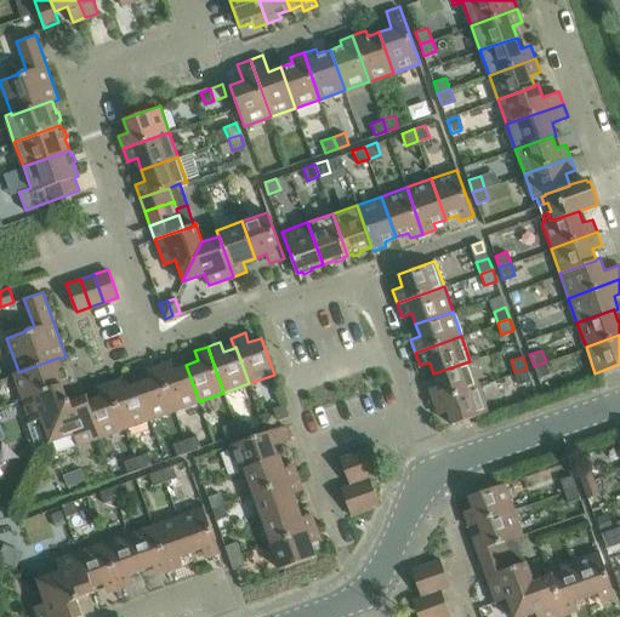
[(18,372),(18,371),(12,373),(21,399),(62,384),(62,386),(68,384),(66,378),(68,377),(66,370),(63,370),(60,359),(58,358),(18,372)]
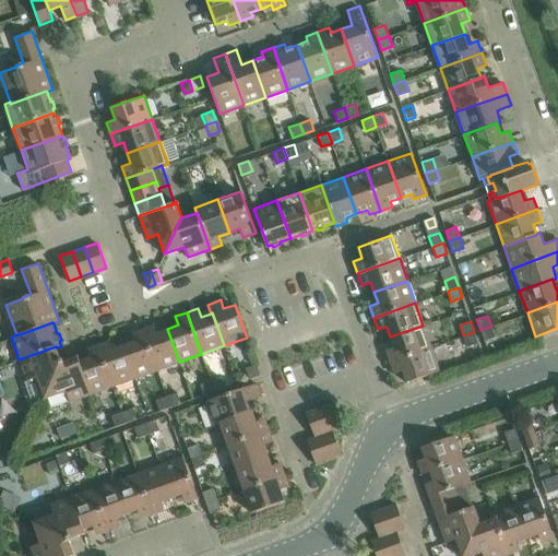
[(154,323),(147,326),(142,328),(157,369),(179,362),(167,329),(156,332),(154,323)]
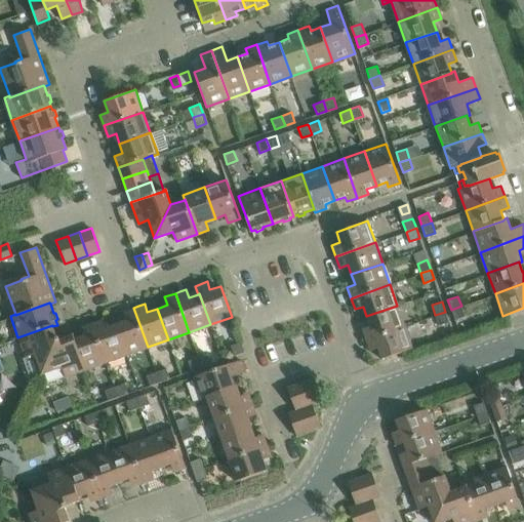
[(369,326),(361,329),(365,339),(405,326),(397,306),(366,316),(369,326)]
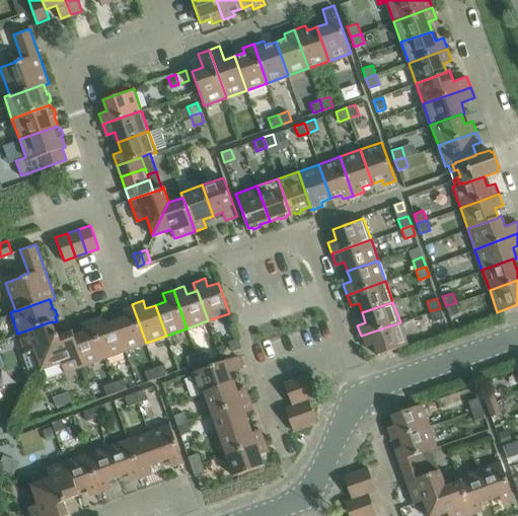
[(456,302),(446,306),(449,315),(459,312),(456,302)]
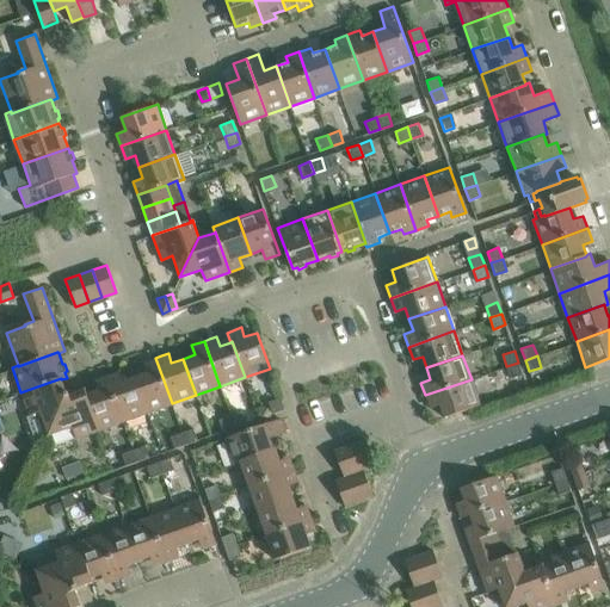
[(142,363),(146,372),(134,376),(147,413),(172,403),(155,358),(142,363)]
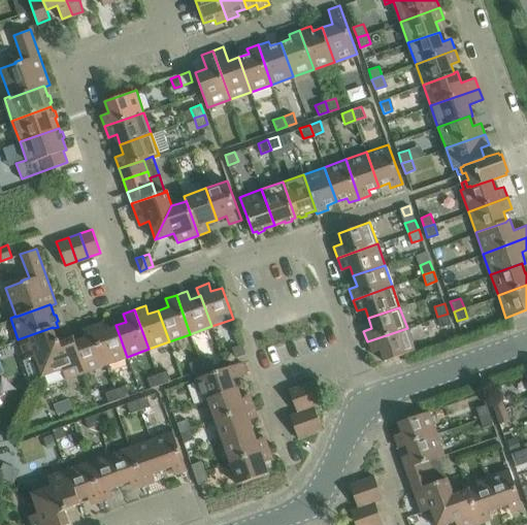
[(448,314),(437,317),(441,327),(452,323),(448,314)]
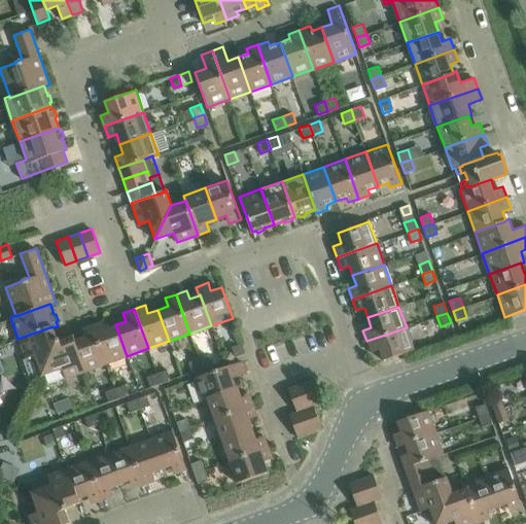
[(103,320),(97,322),(92,324),(106,363),(127,356),(115,324),(106,328),(103,320)]
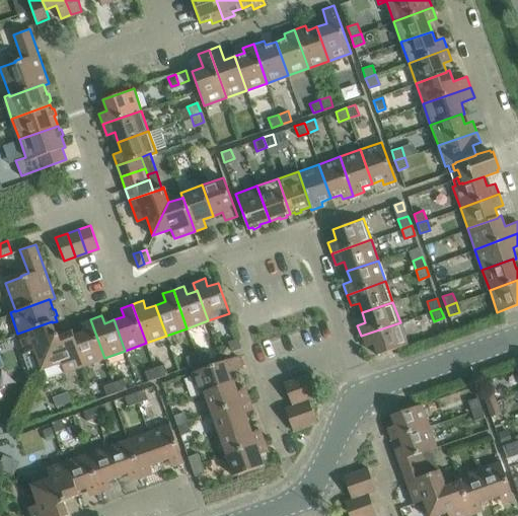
[(82,330),(74,335),(73,335),(83,365),(104,358),(90,319),(79,322),(82,330)]
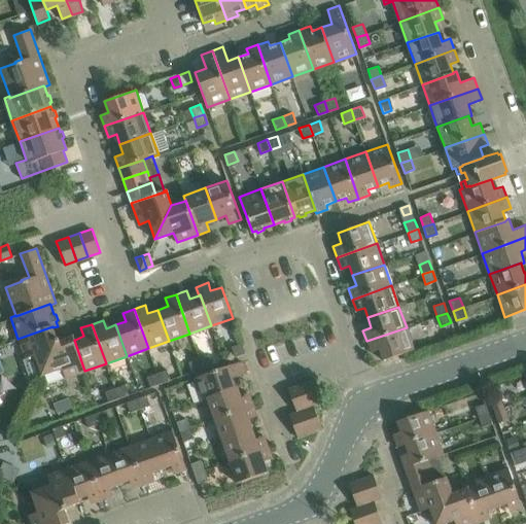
[(53,326),(18,339),(25,358),(35,355),(42,376),(58,342),(53,327),(53,326)]
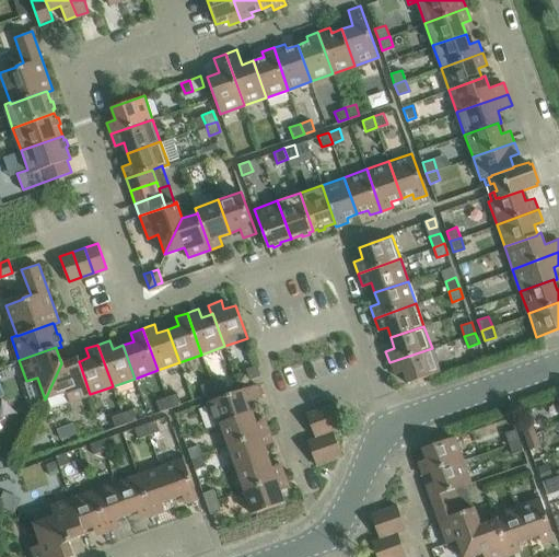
[(432,348),(389,362),(394,374),(403,371),(407,383),(440,371),(432,348)]
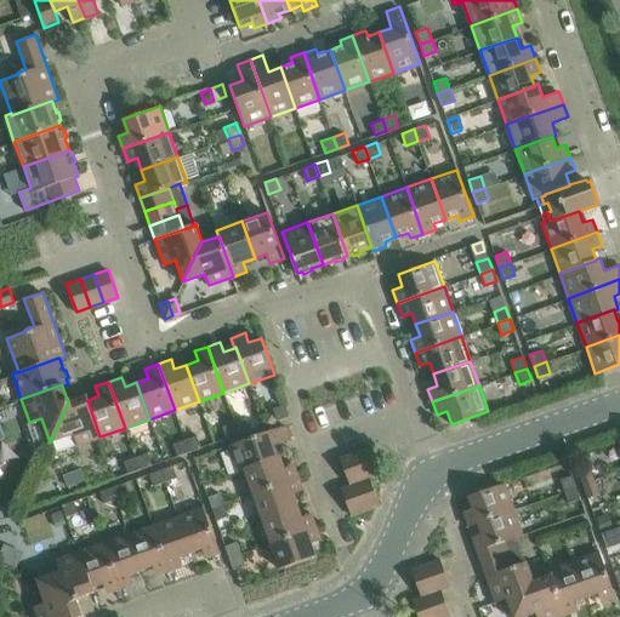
[(68,403),(50,443),(73,434),(78,445),(100,436),(87,400),(89,400),(86,395),(68,403)]
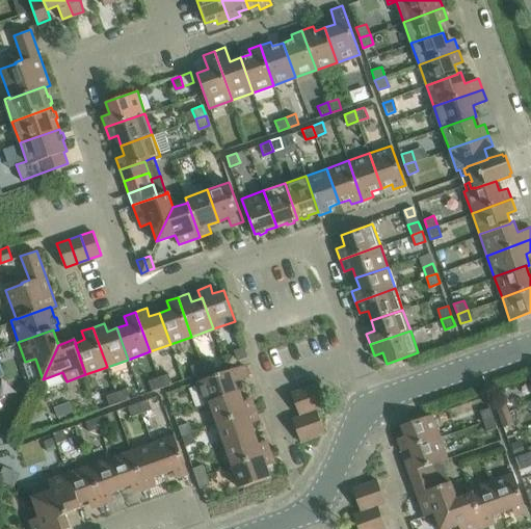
[(234,349),(238,360),(247,356),(244,346),(234,349)]
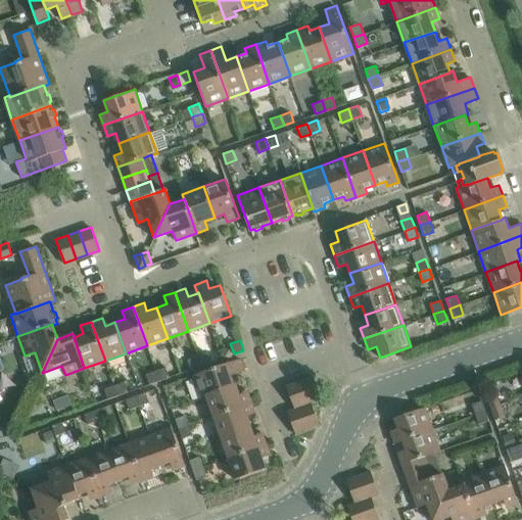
[(207,351),(197,356),(201,365),(210,362),(207,351)]
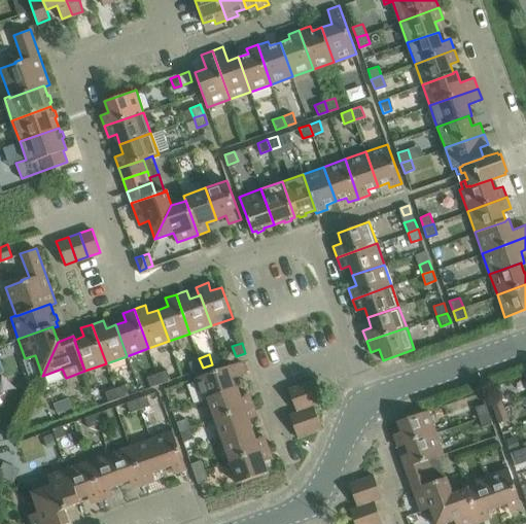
[(203,368),(199,358),(188,361),(193,372),(203,368)]
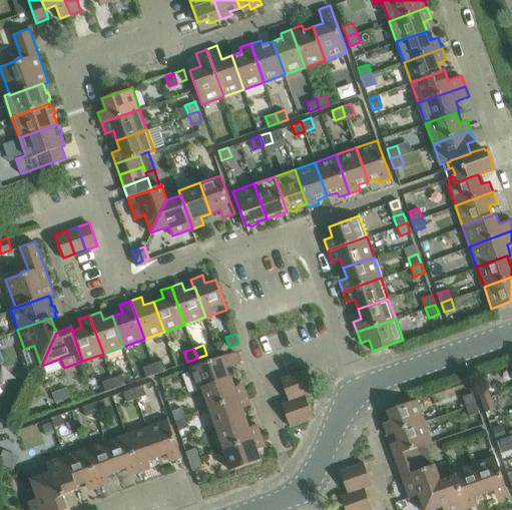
[(196,390),(201,389),(200,388),(229,378),(228,376),(225,368),(239,363),(235,351),(188,368),(196,390)]
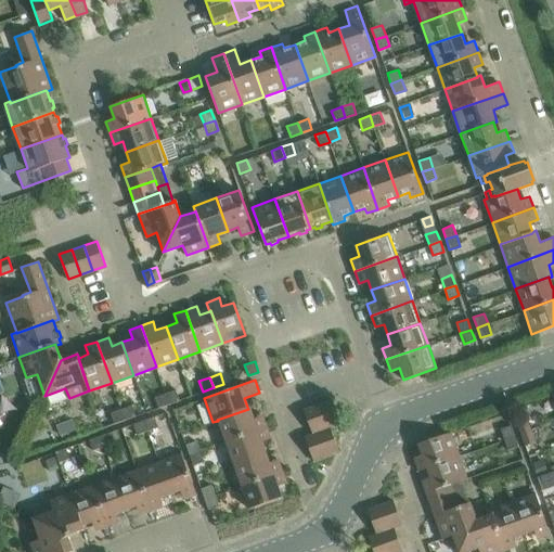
[(176,389),(165,393),(169,403),(180,400),(176,389)]
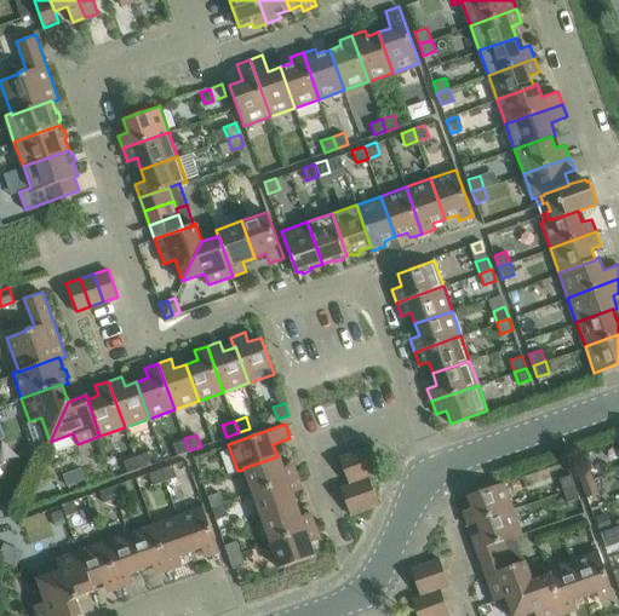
[(189,450),(184,438),(173,443),(177,454),(189,450)]
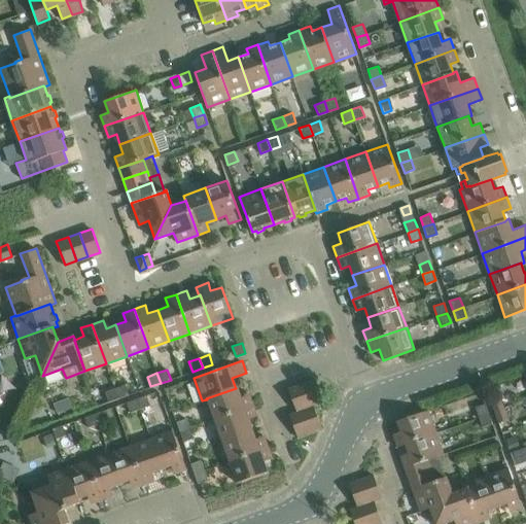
[(288,387),(292,399),(316,391),(312,379),(288,387)]
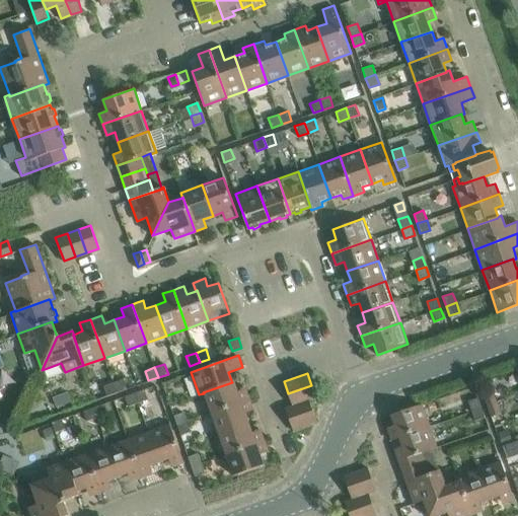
[(123,378),(114,382),(117,391),(127,388),(123,378)]
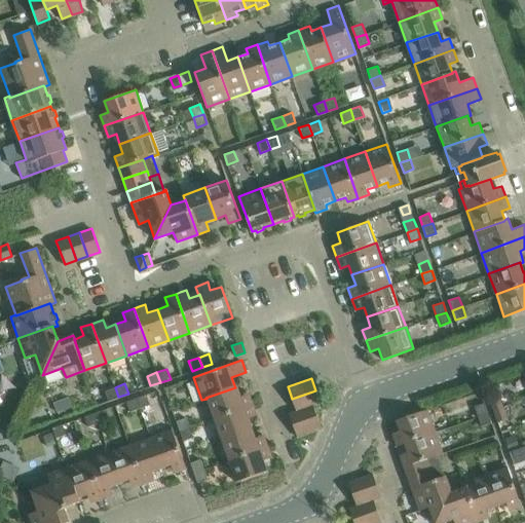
[(205,398),(207,399),(214,418),(253,404),(249,394),(240,396),(236,385),(234,385),(235,387),(205,398)]
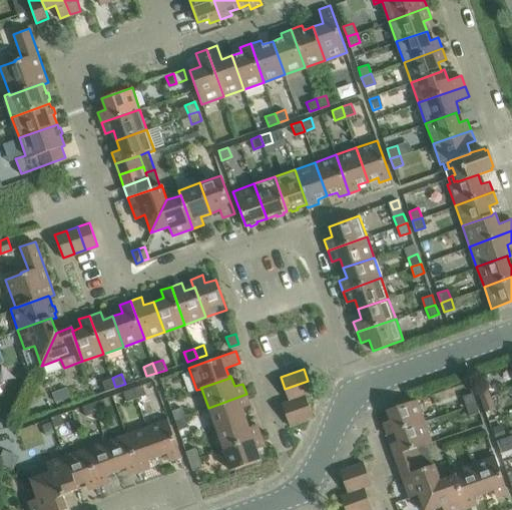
[(115,387),(112,378),(102,381),(106,391),(115,387)]
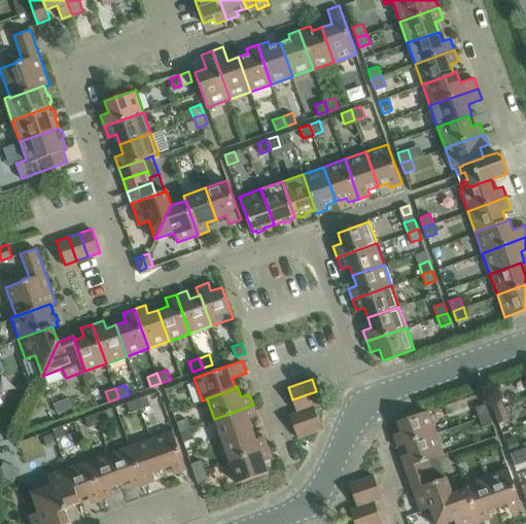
[(292,399),(296,411),(313,405),(313,406),(321,403),(316,391),(292,399)]
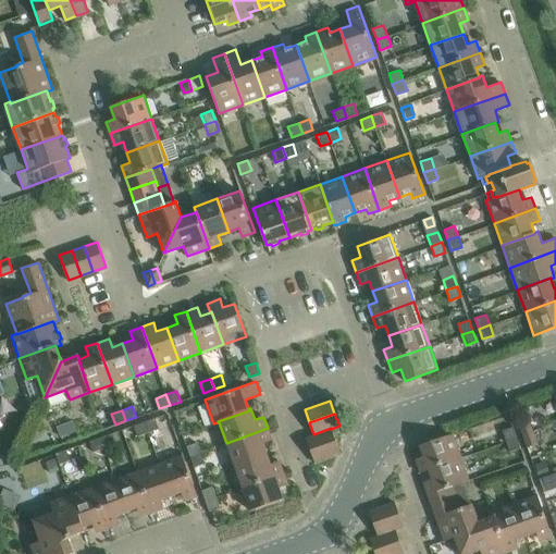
[(155,417),(144,421),(148,432),(158,428),(155,417)]
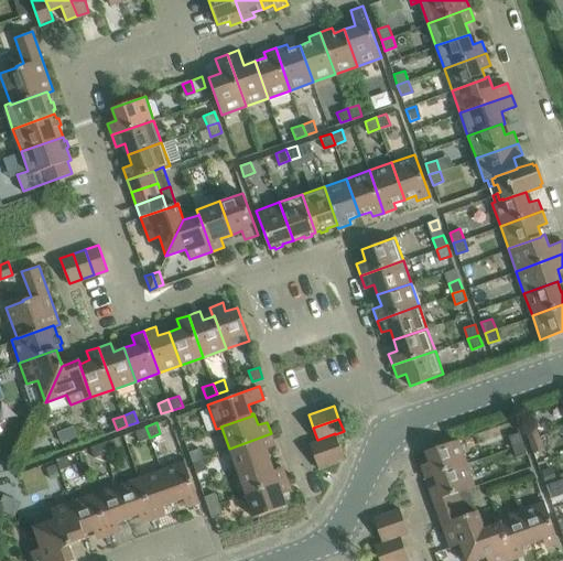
[(74,424),(57,431),(61,441),(77,435),(74,424)]
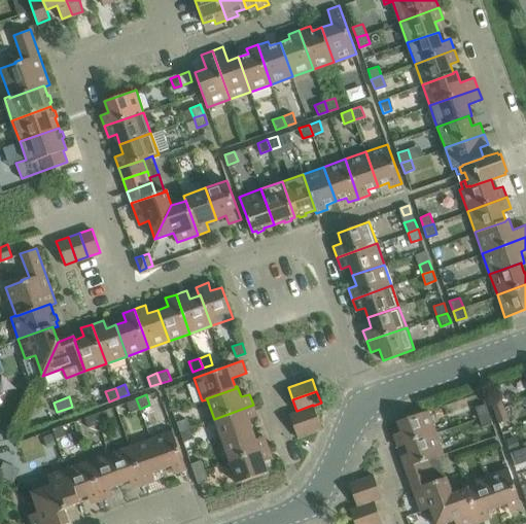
[(491,400),(494,411),(504,408),(501,397),(491,400)]
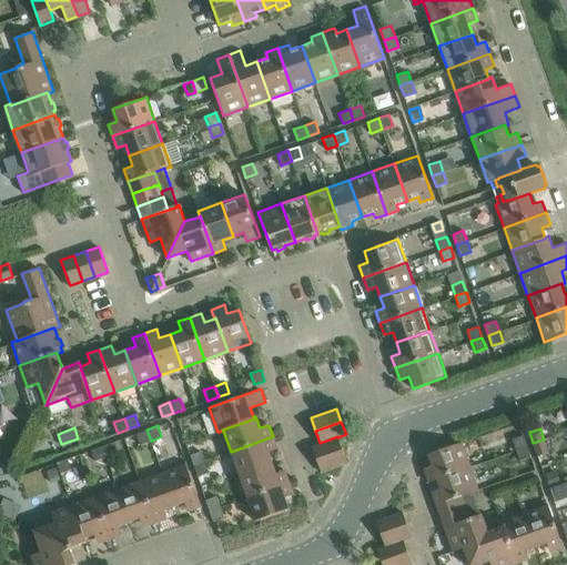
[(151,441),(147,430),(137,433),(140,444),(151,441)]
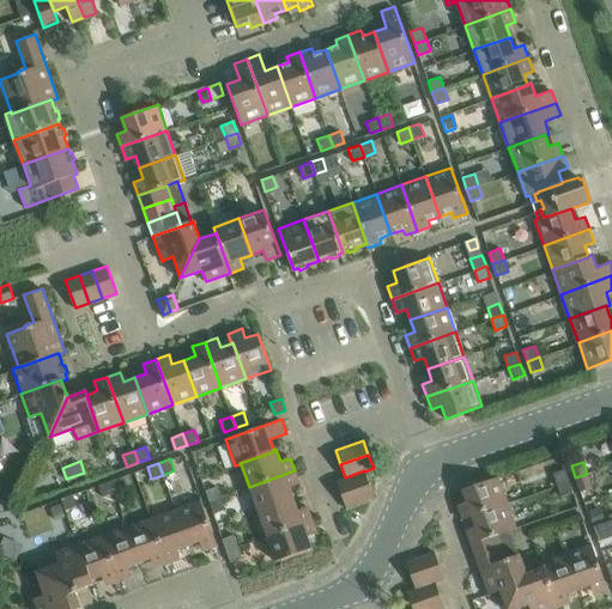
[(552,473),(557,485),(568,480),(564,469),(552,473)]
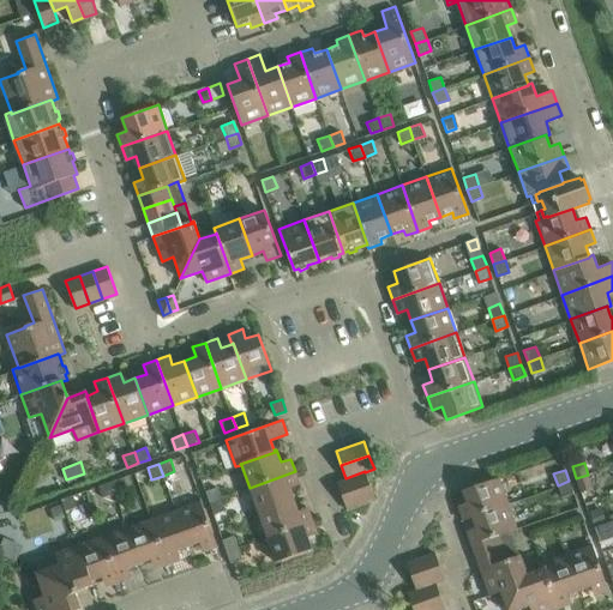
[(295,471),(250,488),(258,512),(294,500),(290,488),(300,484),(295,471)]
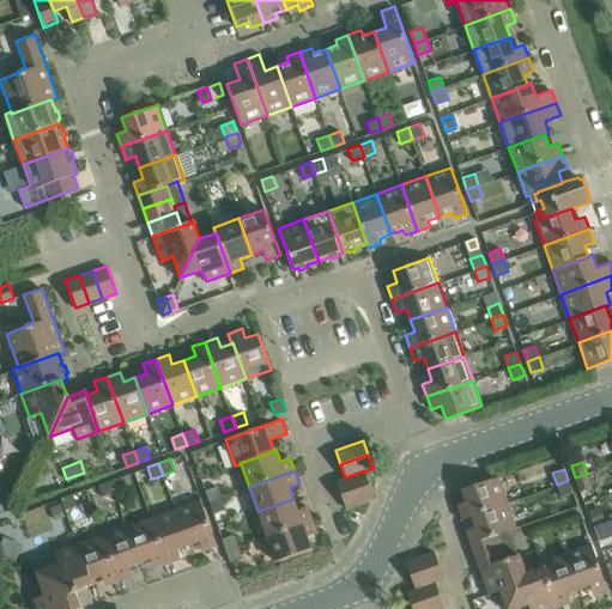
[(337,480),(341,494),(369,485),(364,472),(364,470),(345,477),(337,480)]
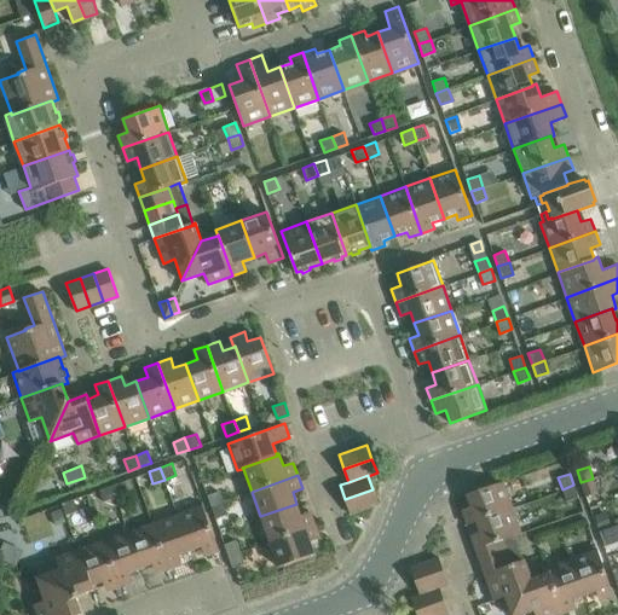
[(593,479),(581,482),(585,494),(596,489),(593,479)]
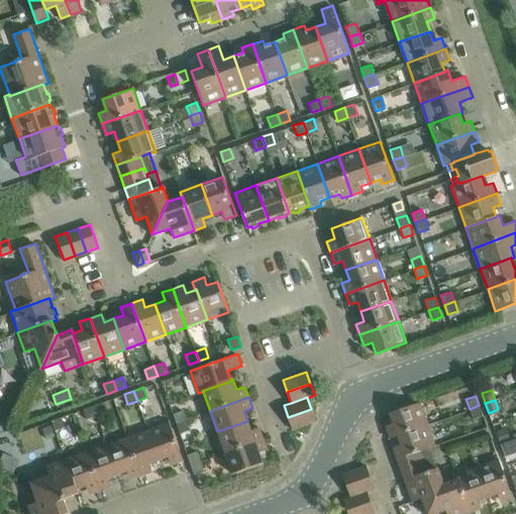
[(102,402),(92,405),(96,415),(106,412),(102,402)]
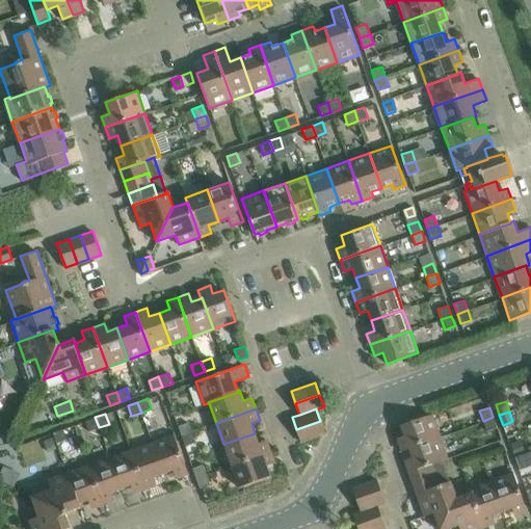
[(404,435),(396,439),(400,451),(408,448),(408,447),(440,435),(432,414),(400,425),(404,435)]
